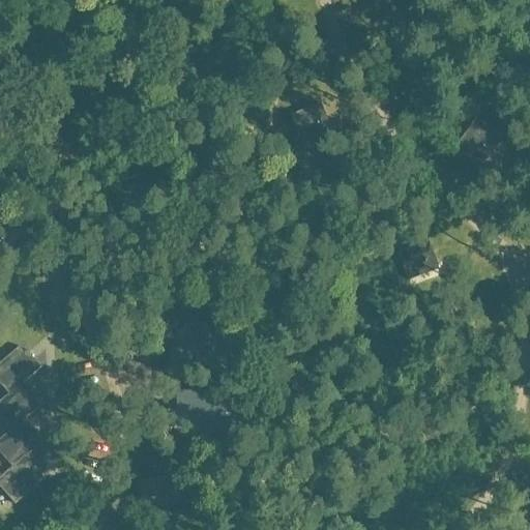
[(291,117),(303,144),(333,130),(321,102),(291,117)]
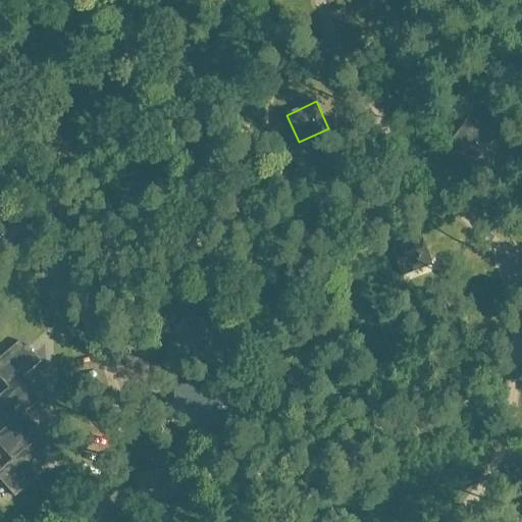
[(475,153),(473,155),(482,161),(500,139),(474,119),(459,140),(475,153)]
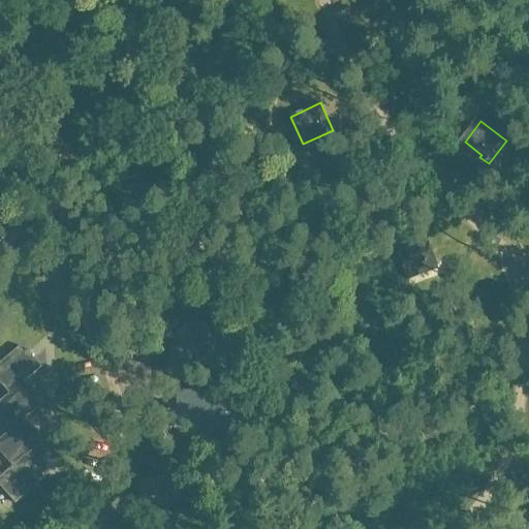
[(408,282),(439,269),(429,241),(397,251),(408,282)]
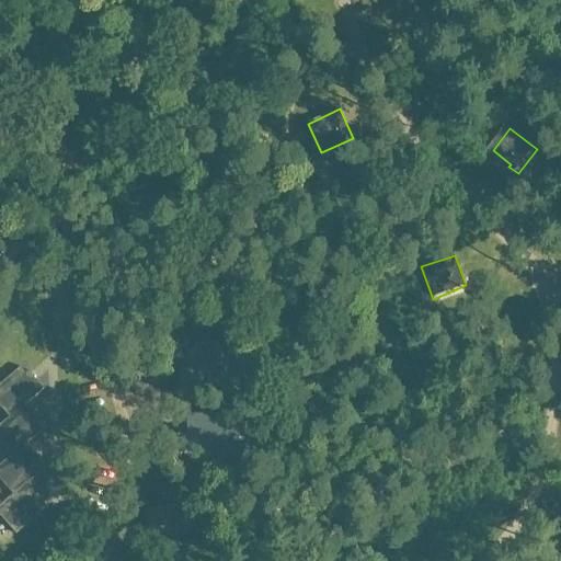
[(0,405),(10,418),(27,404),(44,388),(30,371),(25,374),(21,367),(0,385),(0,405)]
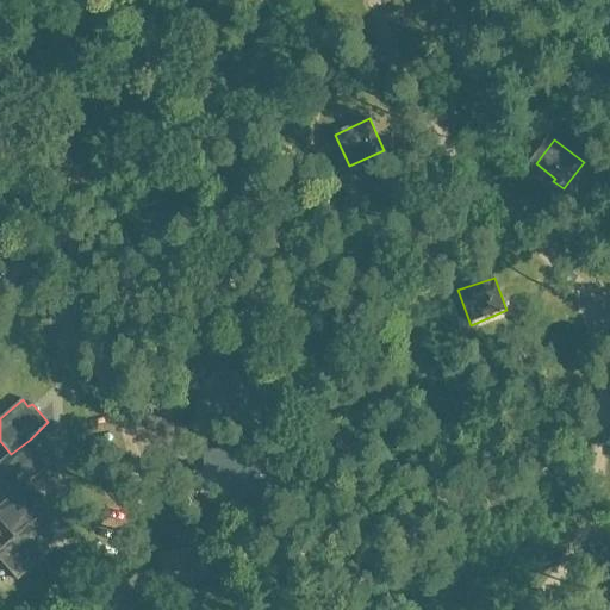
[(30,440),(11,454),(0,462),(0,481),(13,496),(31,483),(48,467),(43,462),(45,459),(30,440)]
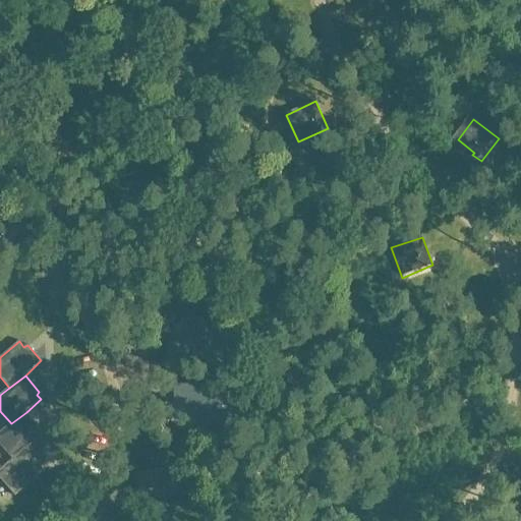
[(41,426),(26,412),(11,423),(0,432),(0,445),(12,459),(29,448),(42,436),(38,429),(41,426)]
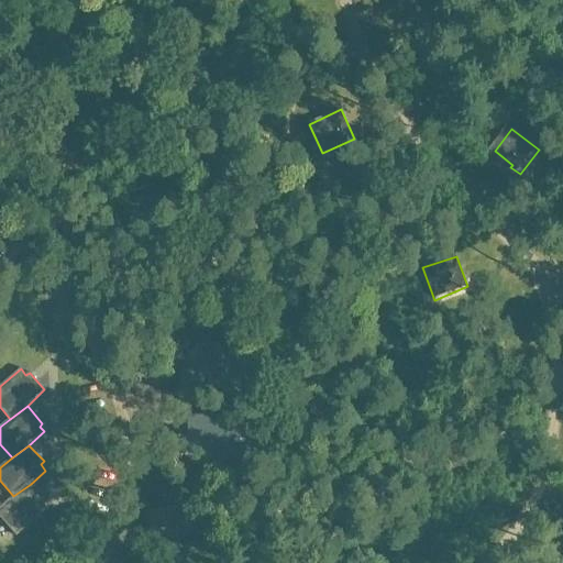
[(31,484),(13,496),(0,508),(0,516),(17,537),(47,509),(42,503),(45,500),(31,484)]
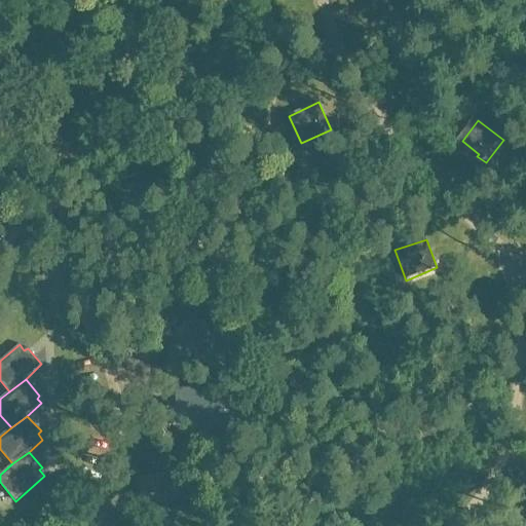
[(138,483),(143,504),(185,493),(179,472),(138,483)]
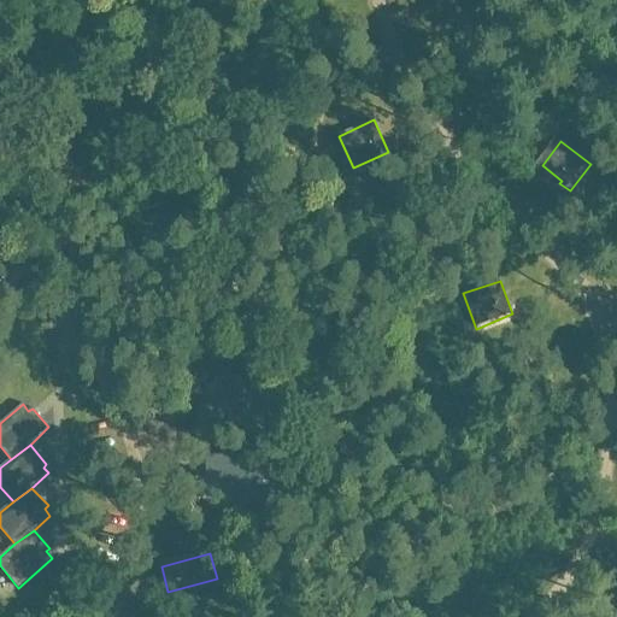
[(19,591),(35,606),(54,588),(39,573),(19,591)]
